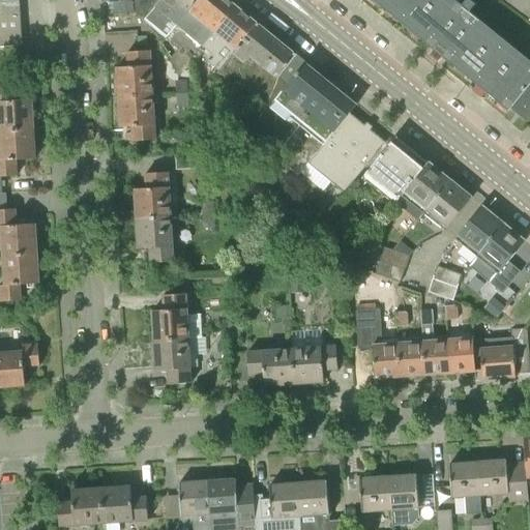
[(0,0),(0,47),(23,47),(20,0),(0,0)]
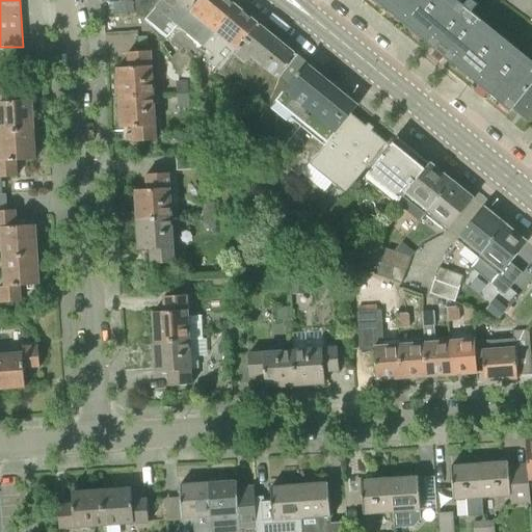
[(103,0),(104,2),(110,2),(111,15),(152,12),(161,0),(103,0)]
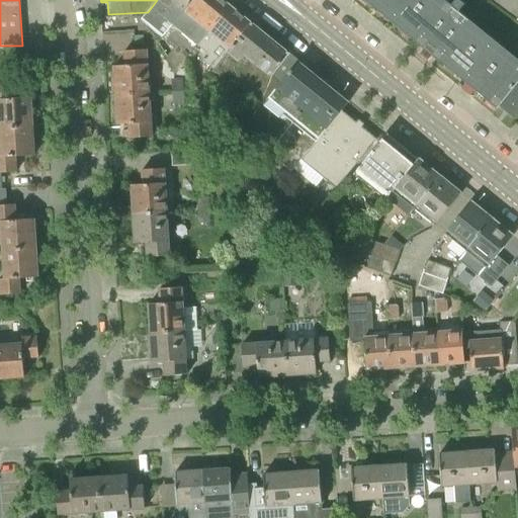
[(157,0),(148,12),(141,20),(163,38),(194,0),(157,0)]
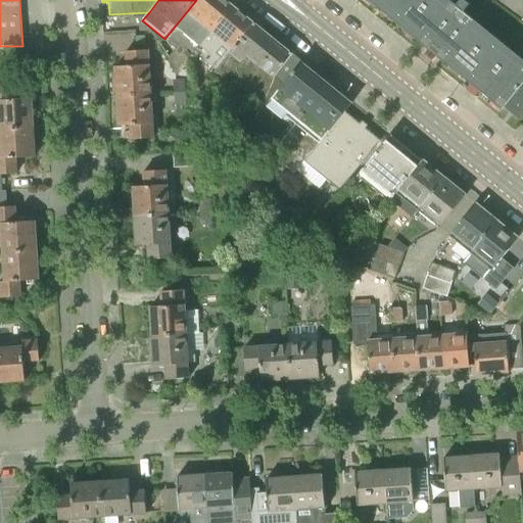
[(226,0),(196,0),(164,39),(176,48),(169,57),(177,72),(199,44),(232,4),(226,0)]
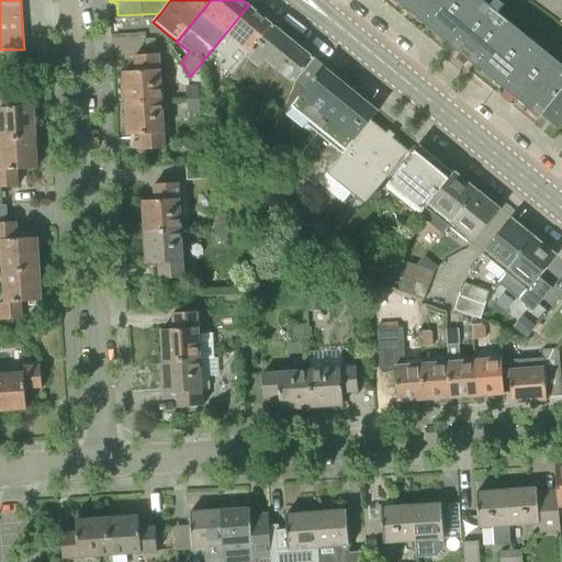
[(561,71),(473,0),(401,0),(400,2),(414,14),(417,10),(426,18),(423,22),(436,33),(439,29),(449,36),(446,41),(460,52),(463,47),(473,56),(470,59),(483,70),(486,66),(496,75),(493,78),(506,89),(509,86),(518,93),(515,97),(529,108),(532,104),(542,112),(538,117),(539,117),(541,114),(559,128),(561,124),(561,71)]
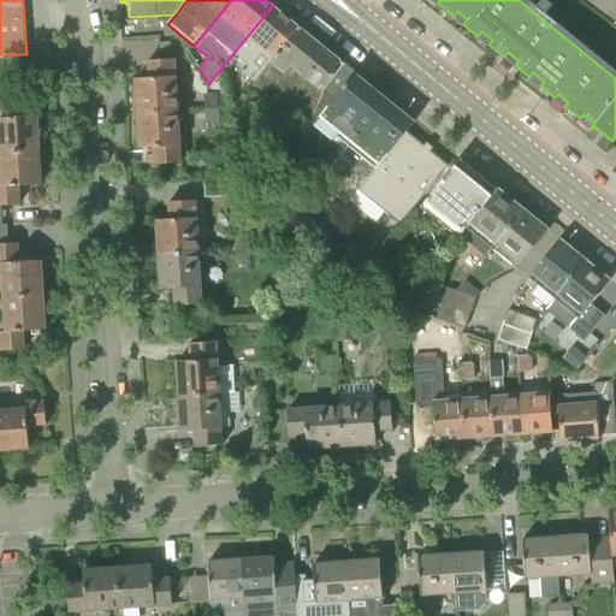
[(273,5),(235,52),(252,65),(246,73),(255,81),(300,27),(273,5)]
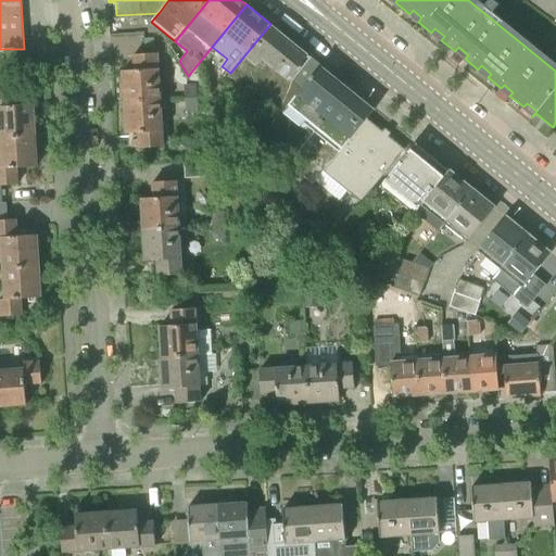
[(270,24),(230,73),(218,87),(225,93),(231,86),(236,89),(245,77),(286,110),(287,109),(321,65),(270,24)]
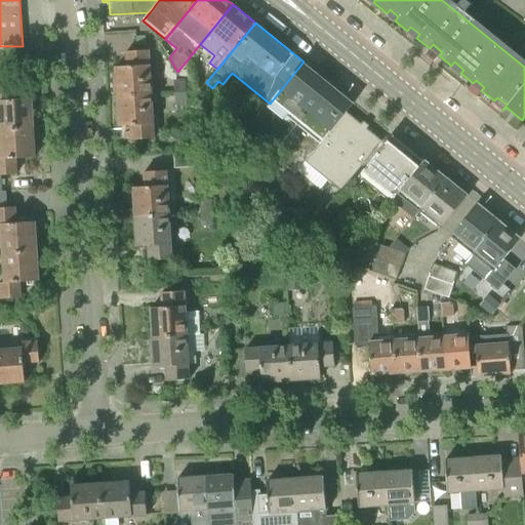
[(118,96),(152,95),(149,50),(126,52),(127,66),(116,67),(118,96)]
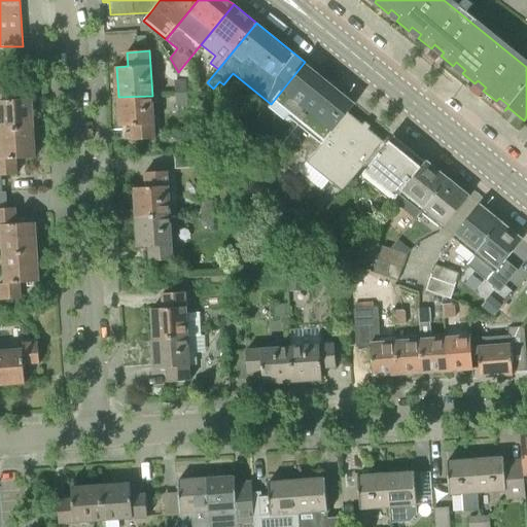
[(300,173),(308,163),(348,112),(355,103),(305,62),(272,103),(300,125),(276,154),(300,173)]
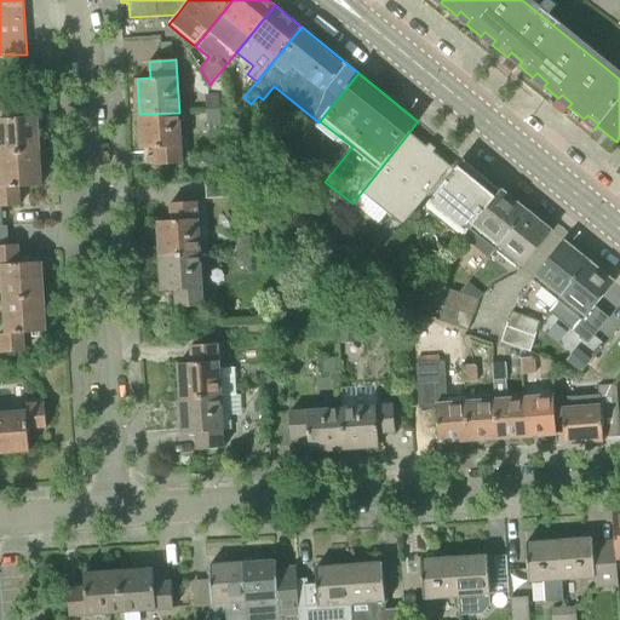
[(207,112),(220,110),(220,95),(207,96),(207,112)]
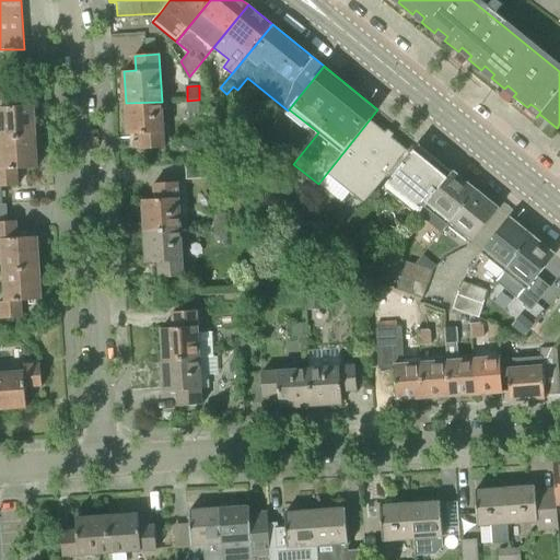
[(2,140),(36,138),(34,105),(15,106),(14,90),(0,90),(0,108),(0,109),(2,140)]
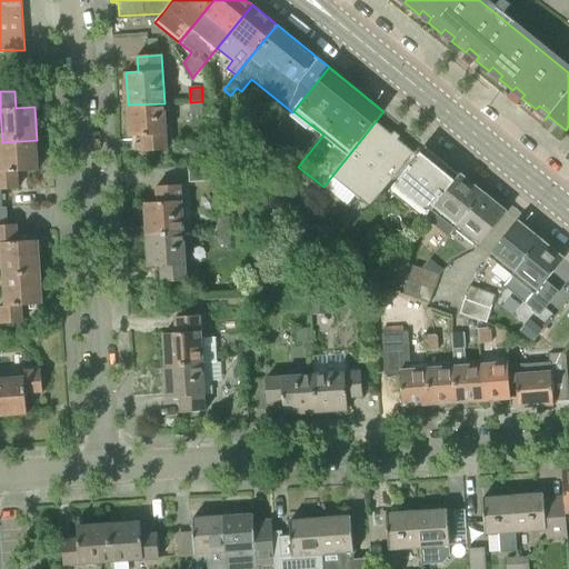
[(203,117),(202,101),(190,102),(191,117),(203,117)]
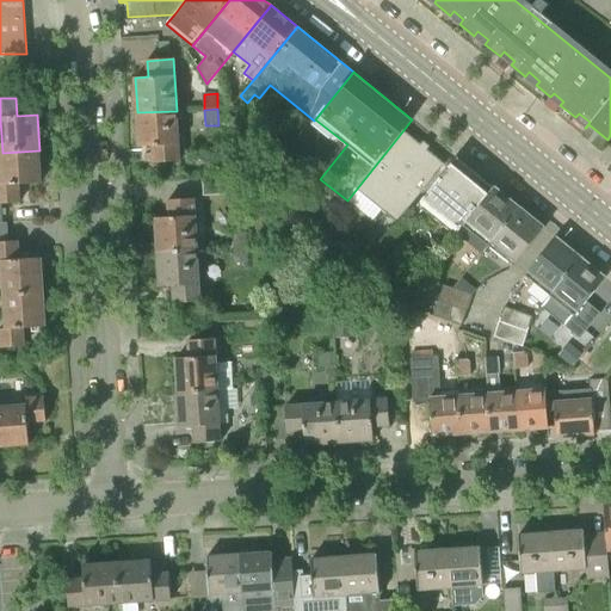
[(177,111),(137,112),(140,147),(153,146),(154,164),(180,161),(177,111)]
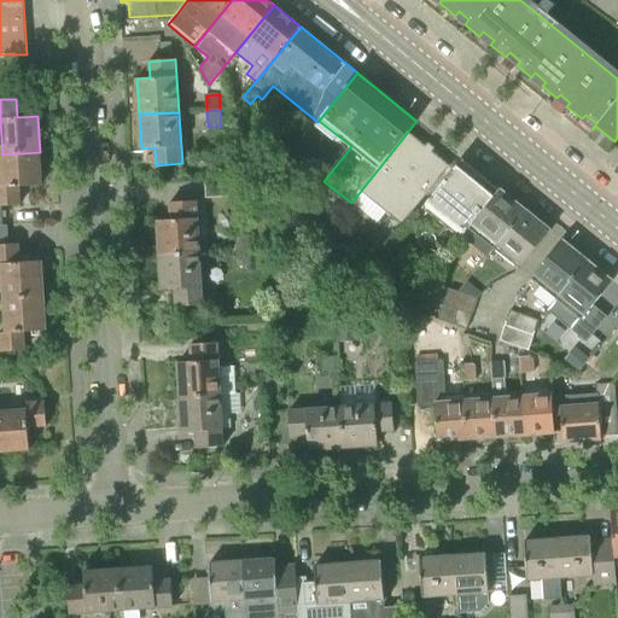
[(406,228),(423,207),(454,169),(408,132),(361,191),(406,228)]
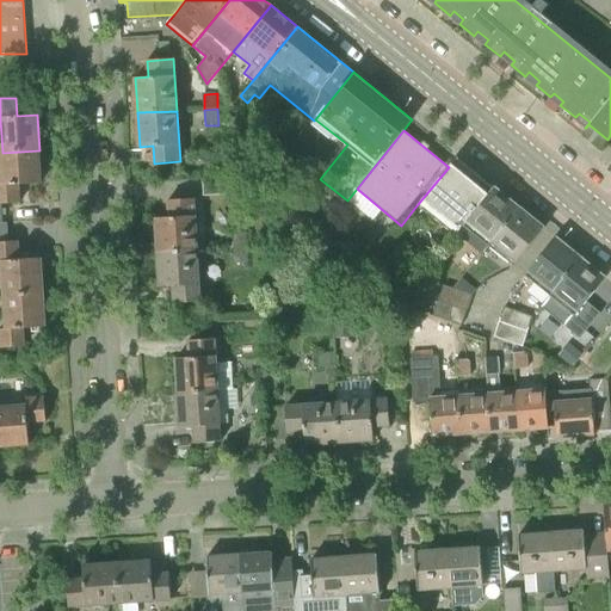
[(0,223),(4,223),(2,204),(22,203),(20,185),(42,183),(39,150),(2,153),(4,183),(0,181),(0,223)]
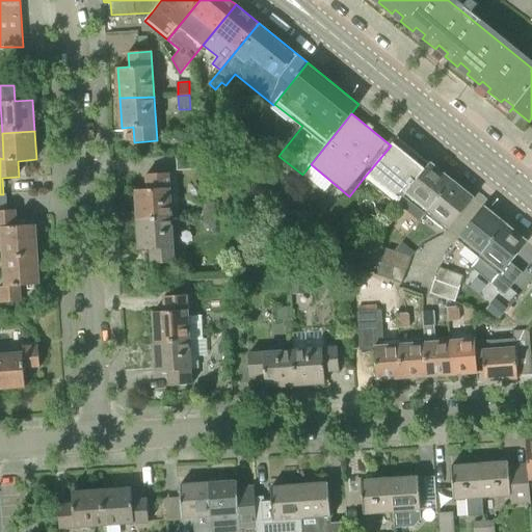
[(398,137),(391,145),(364,178),(397,206),(402,198),(403,200),(407,193),(430,163),(398,137)]
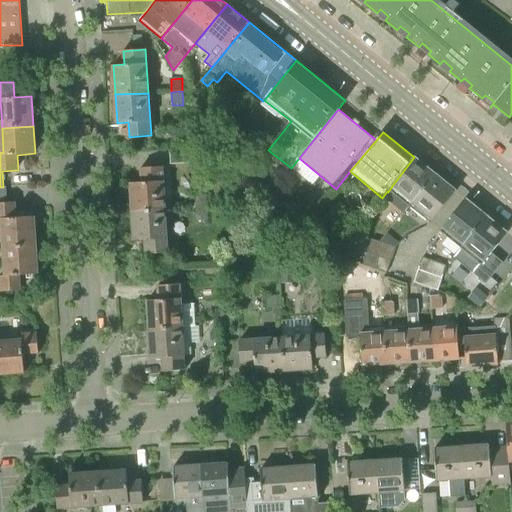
[(414,157),(392,186),(413,203),(436,175),(414,157)]
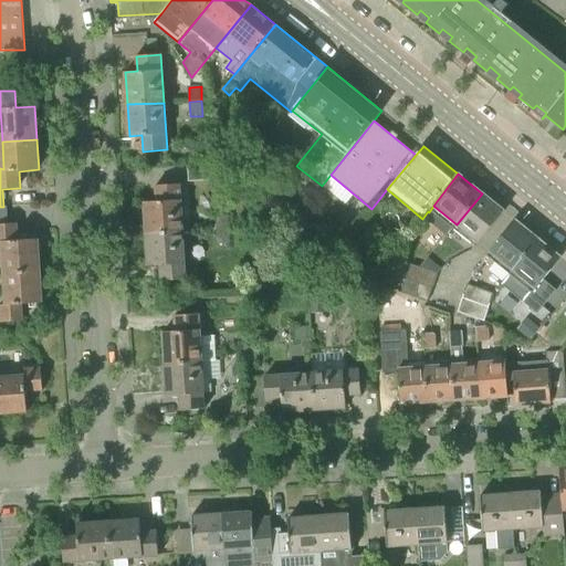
[(146,233),(182,232),(180,185),(156,186),(157,201),(144,202),(146,233)]
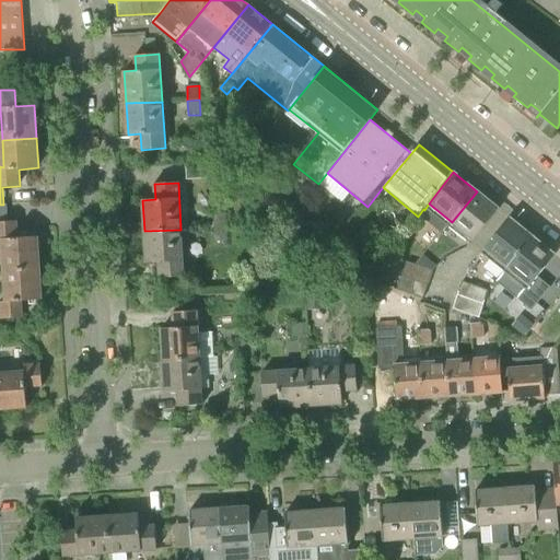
[(477,191),(452,222),(473,240),(499,209),(477,191)]
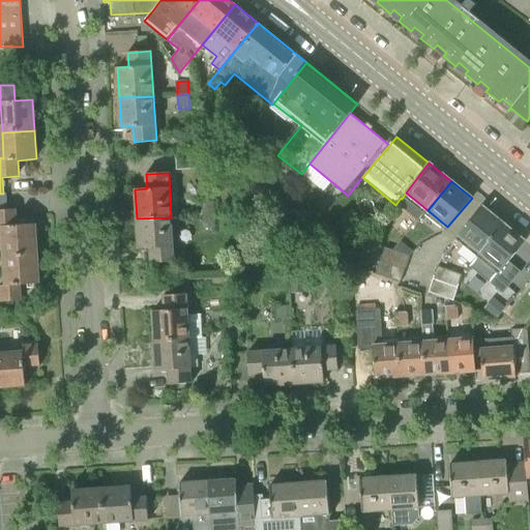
[(202,202),(203,215),(215,214),(214,202),(202,202)]
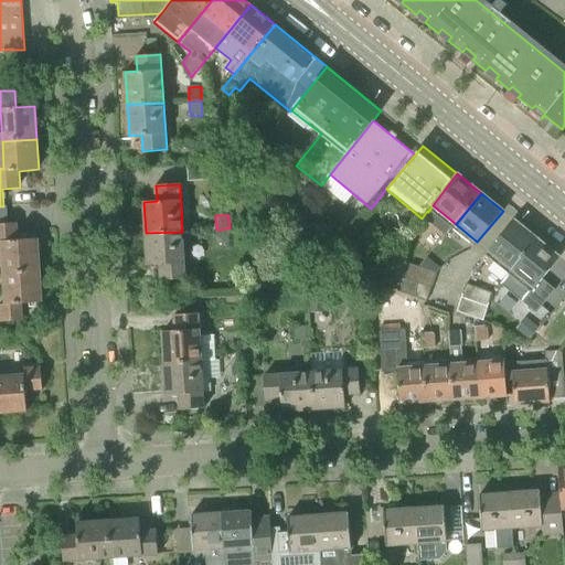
[(489,251),(512,269),(537,238),(514,220),(489,251)]
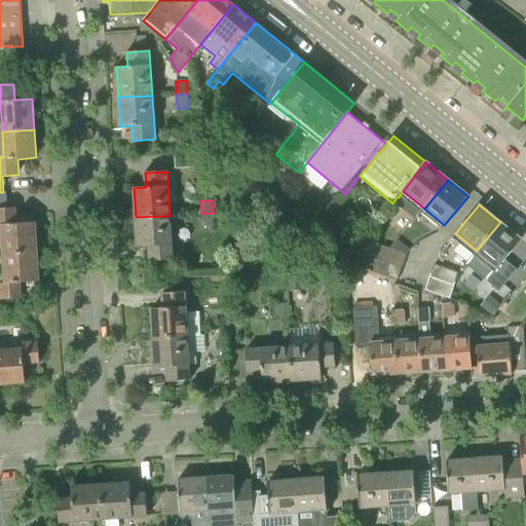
[(15,208),(0,208),(0,225),(2,225),(4,254),(37,252),(35,222),(16,223),(15,208)]
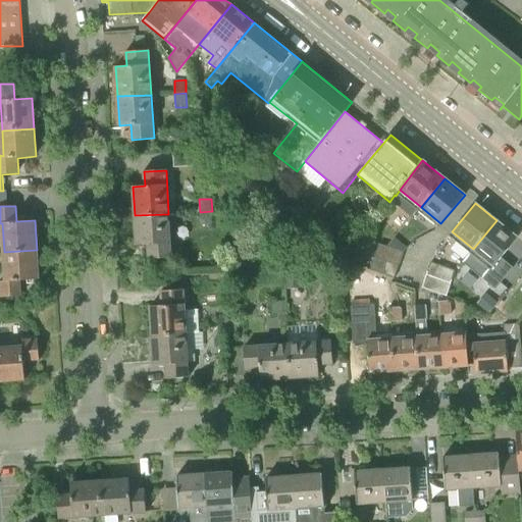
[(212,211),(200,212),(200,224),(212,224),(212,211)]
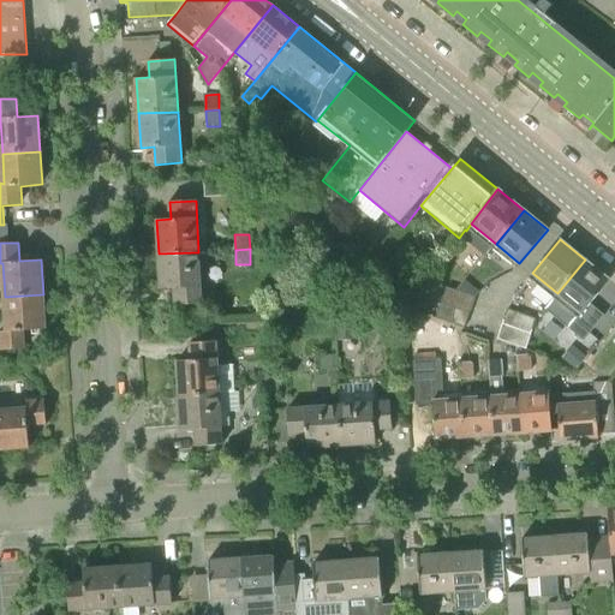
[(198,252),(159,254),(161,288),(174,287),(175,305),(202,304),(198,252)]
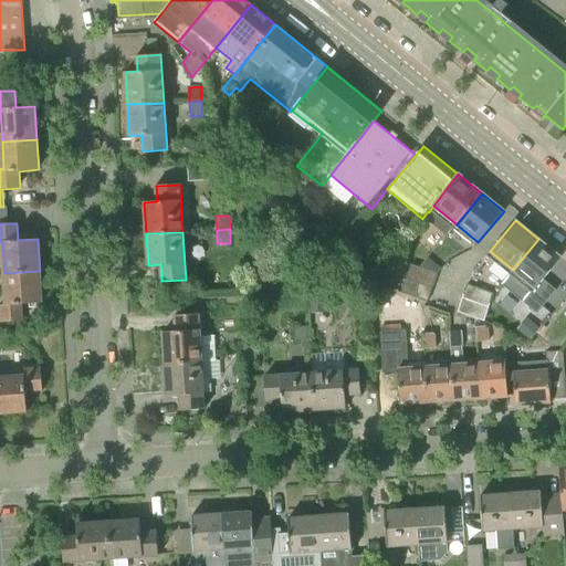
[(538,239),(513,270),(536,289),(526,301),(538,310),(551,294),(538,284),(561,258),(538,239)]
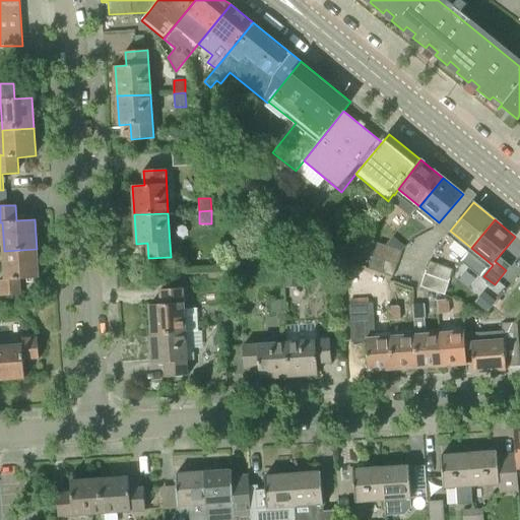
[(398,264),(402,251),(385,247),(380,245),(375,256),(398,264)]
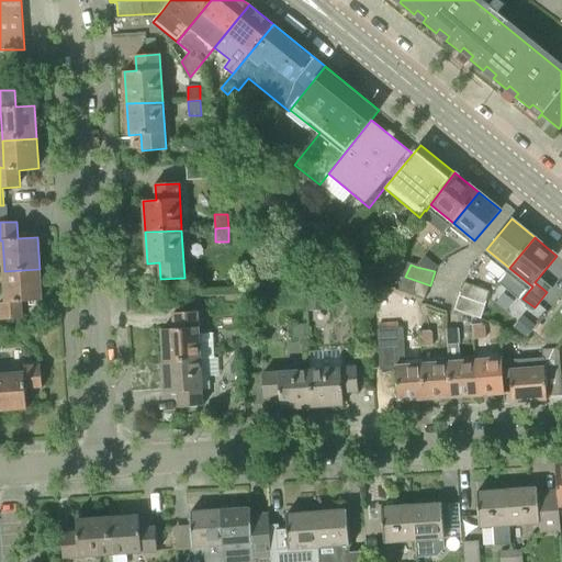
[(40,269),(4,271),(6,302),(0,301),(0,318),(22,317),(21,302),(42,301),(40,269)]
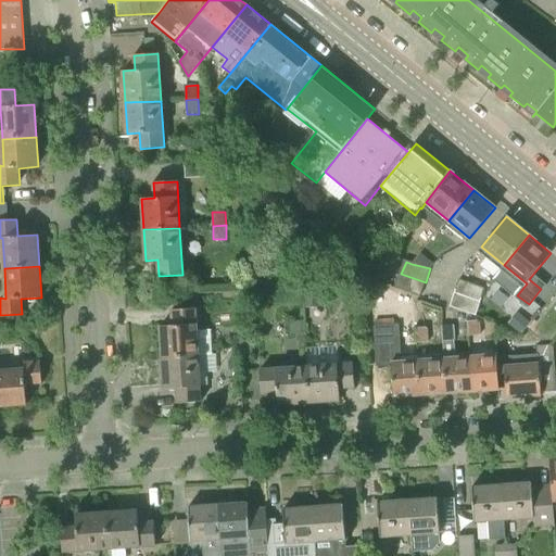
[(421,297),(426,282),(401,274),(396,287),(421,297)]
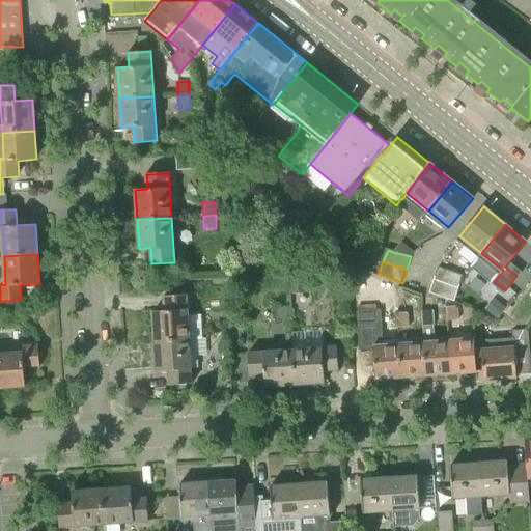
[(291,295),(307,294),(306,266),(289,267),(291,295)]
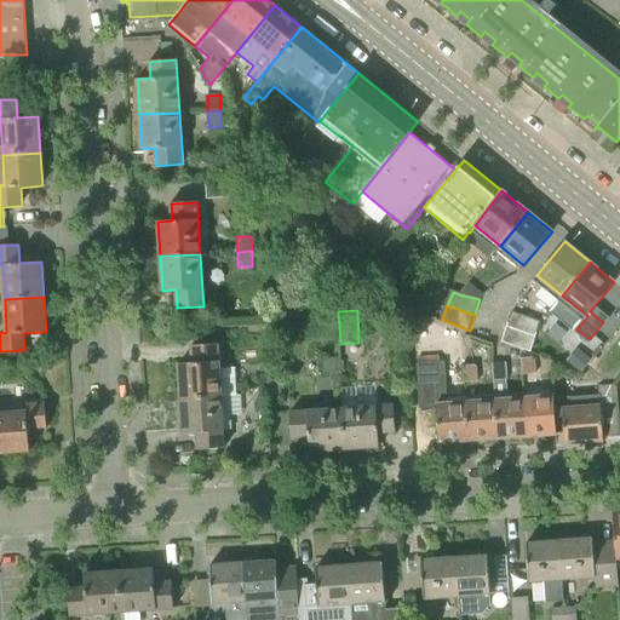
[(541,322),(511,311),(506,327),(535,337),(541,322)]
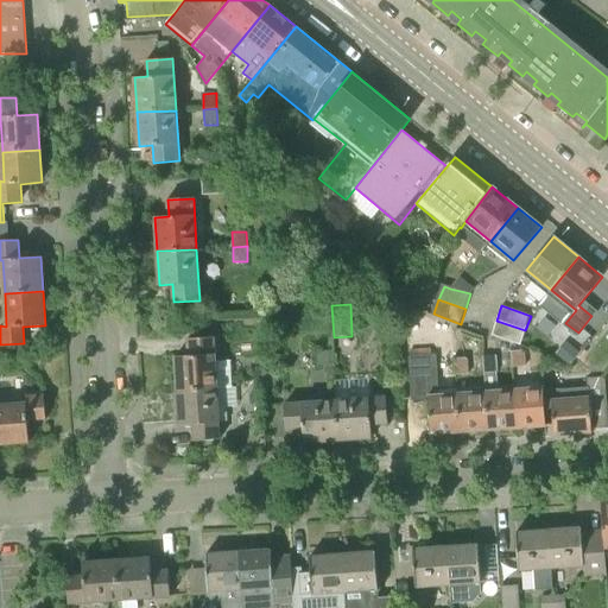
[(496,321),(492,336),(520,346),(525,330),(496,321)]
